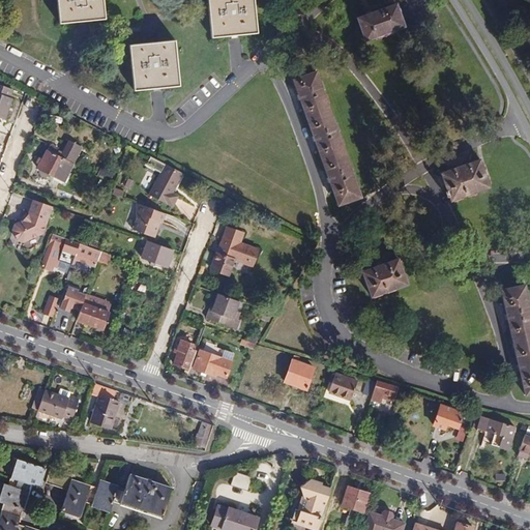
[(106,19),(102,0),(57,0),(60,24),(106,19)]
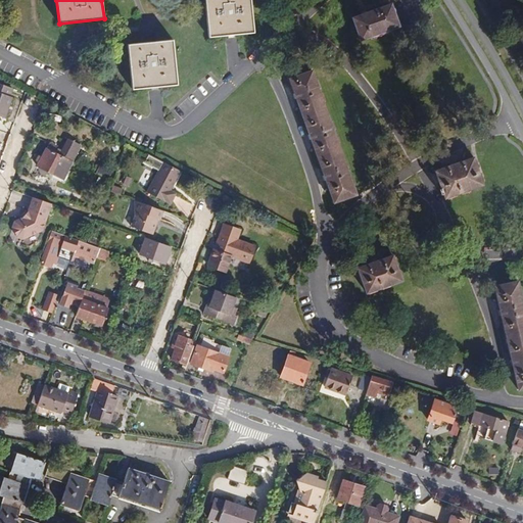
[(253,33),(250,0),(205,0),(209,37),(253,33)]
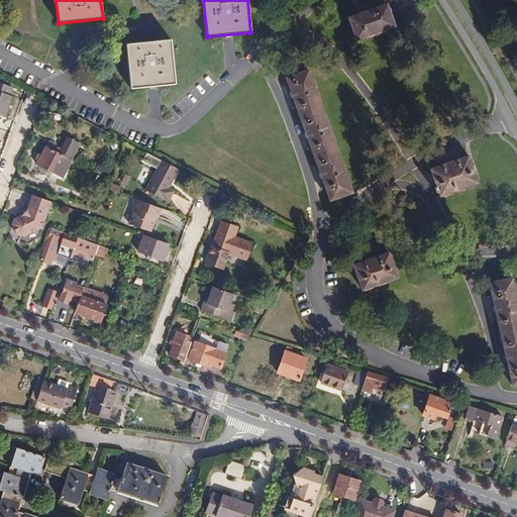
[(348,17),(356,39),(395,25),(387,3),(348,17)]
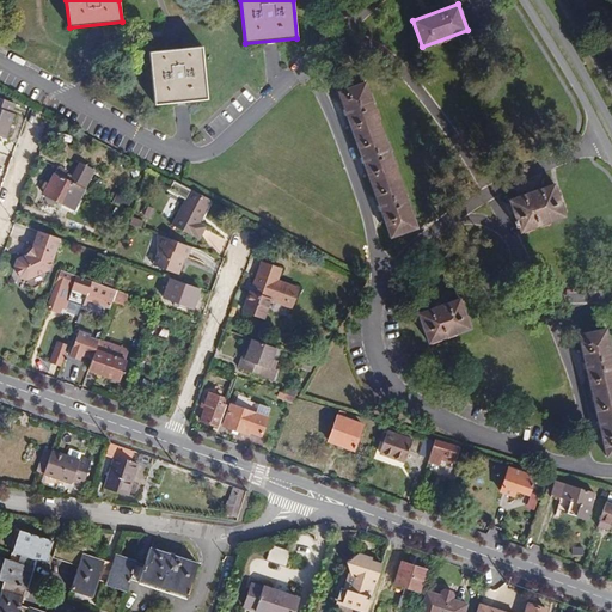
[(208,99),(202,47),(150,53),(155,105),(208,99)]
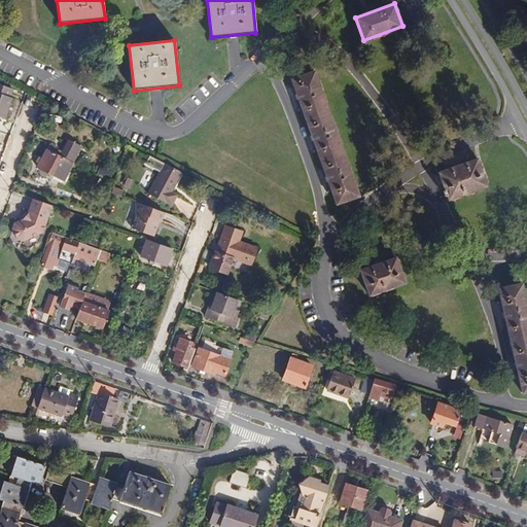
[(359,196),(314,71),(291,79),(337,204),(359,196)]
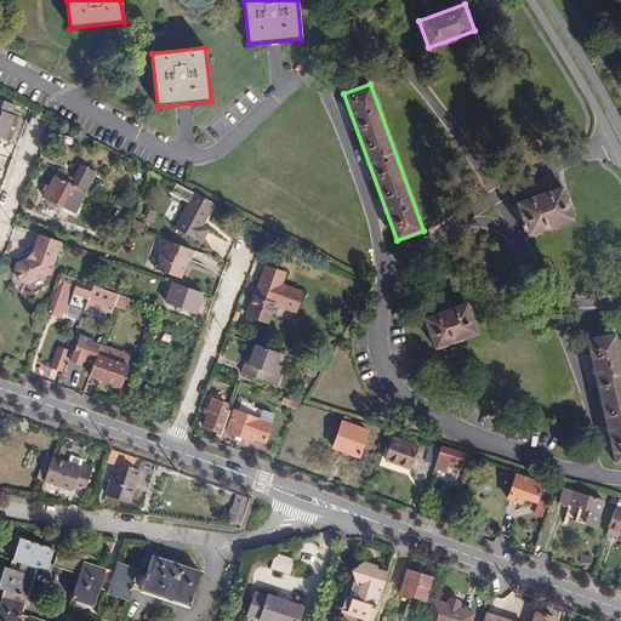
[(0,98),(0,137),(6,141),(15,115),(12,114),(16,106),(0,98)]
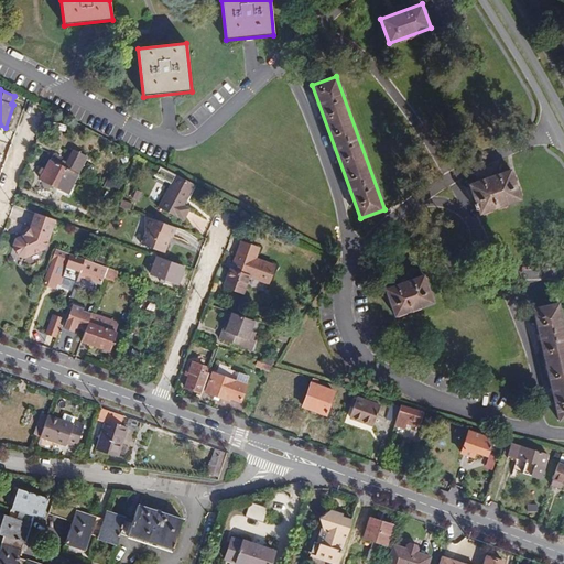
[(74,149),(64,167),(78,174),(88,156),(74,149)]
